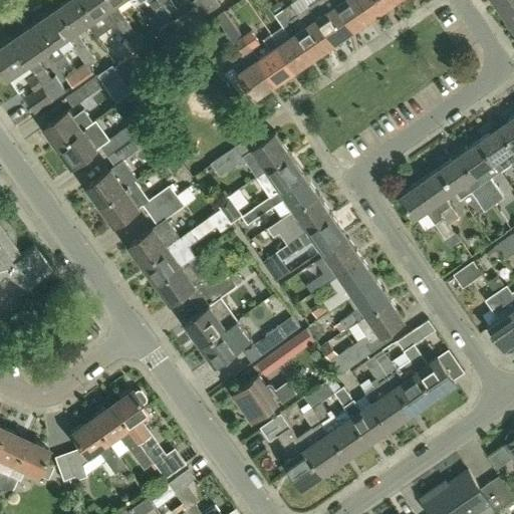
[(88,23),(72,0),(64,0),(50,10),(68,36),(67,37),(85,62),(88,66),(96,60),(76,31),(87,23),(88,23)]
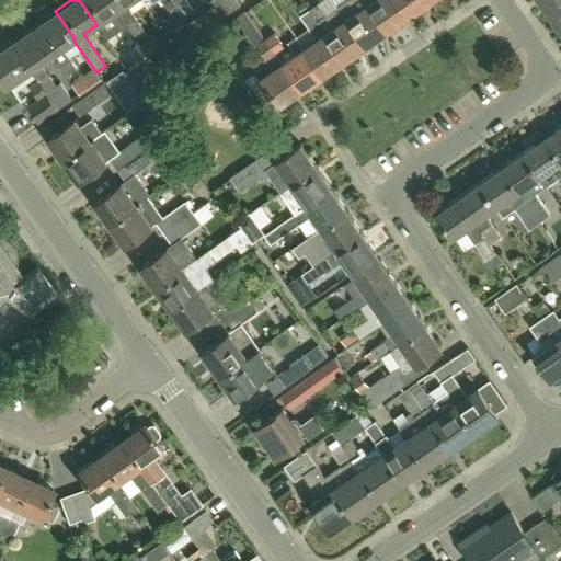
[(127,24),(110,0),(79,0),(96,25),(95,25),(105,38),(127,24)]
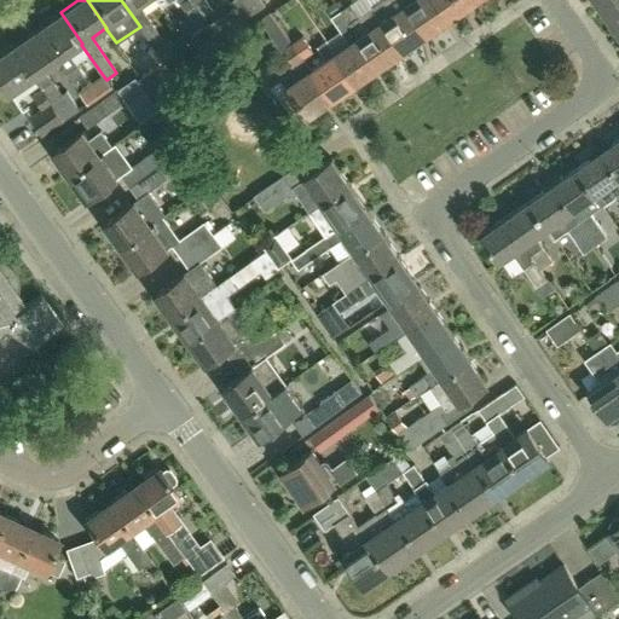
[(145,0),(121,0),(140,27),(152,45),(162,38),(140,4),(145,0)]
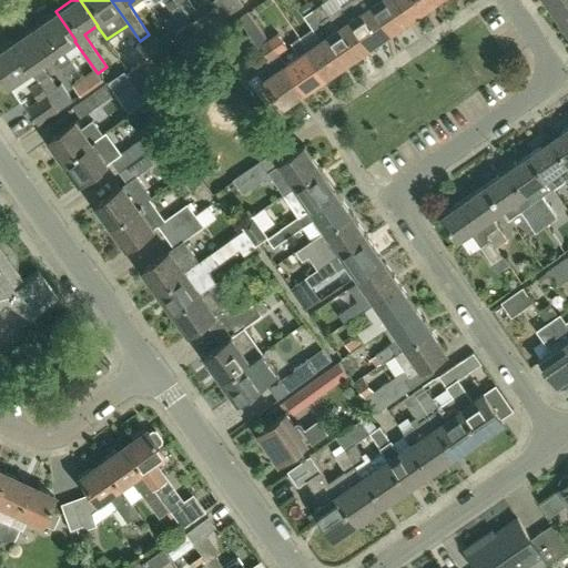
[(179,3),(175,0),(143,0),(148,7),(158,0),(162,0),(170,9),(179,3)]
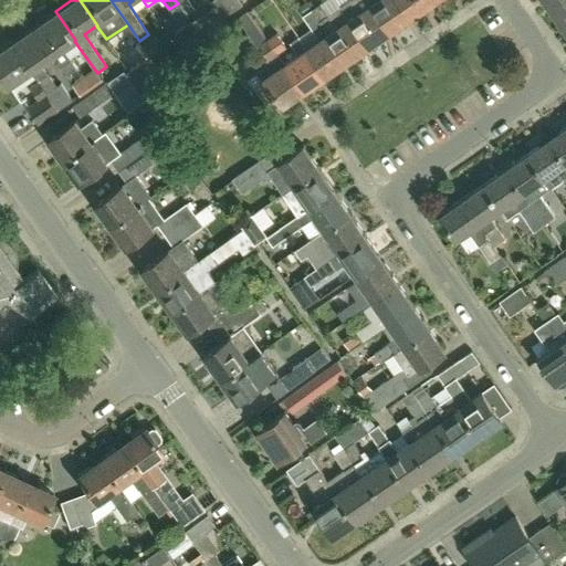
[(212,0),(210,1),(221,18),(243,4),(240,0),(212,0)]
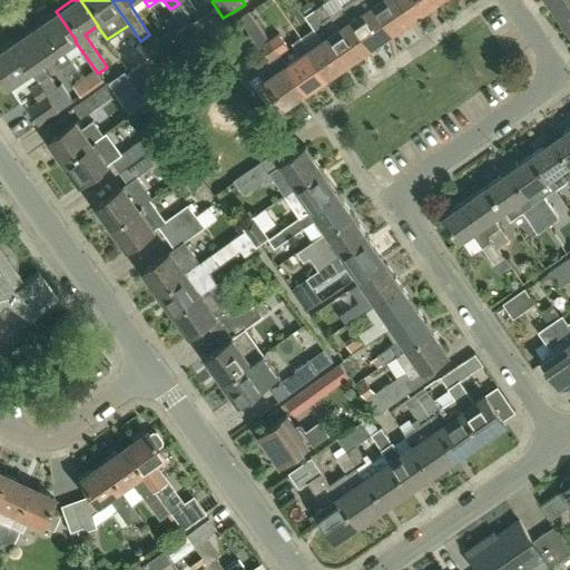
[(327,0),(322,5),(314,10),(349,61),(371,47),(344,7),(338,0),(327,0)]
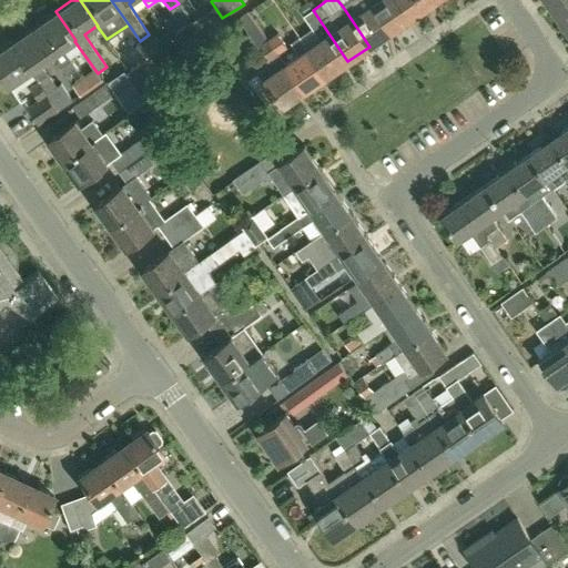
[(337,0),(343,7),(369,47),(392,31),(369,0),(337,0)]
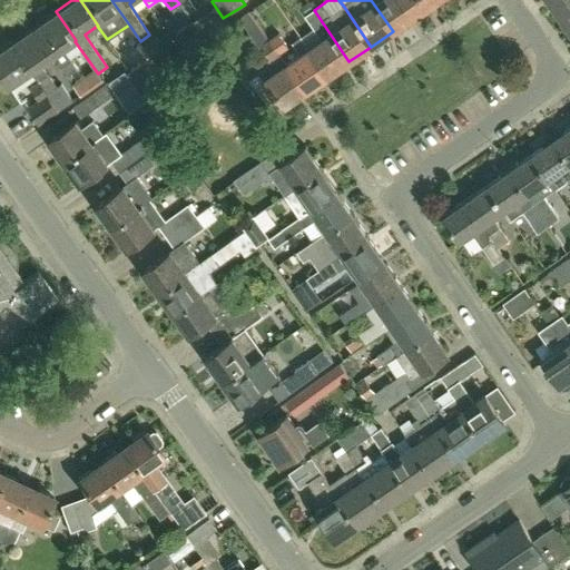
[(371,0),(393,31),(415,17),(403,0),(371,0)]
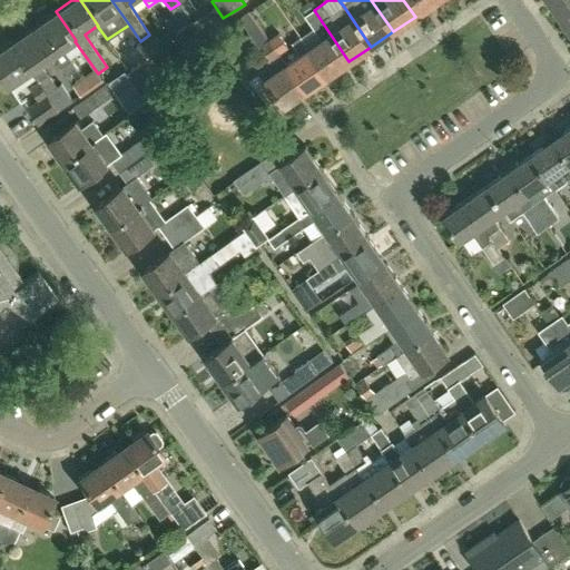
[(403,0),(415,17),(438,1),(436,0),(403,0)]
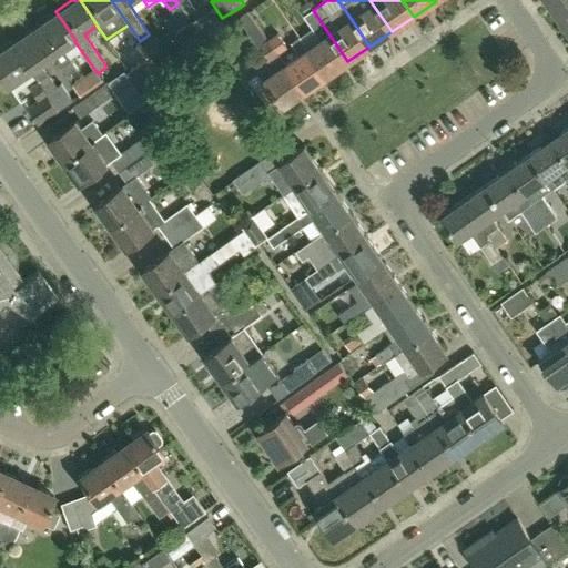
[(563,27),(567,22),(567,0),(554,0),(548,4),(563,27)]
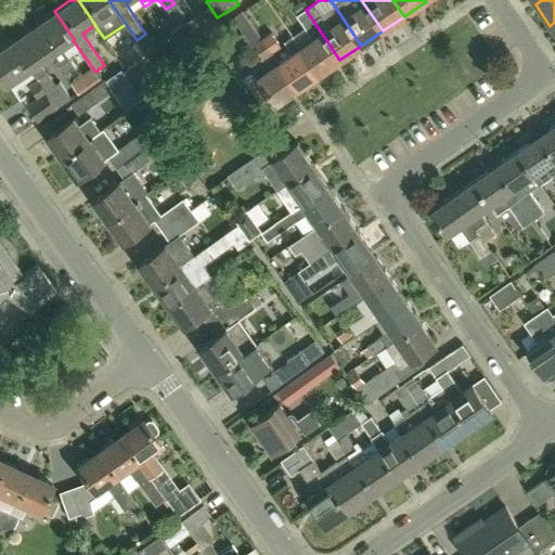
[(210,10),(201,16),(206,24),(216,17),(210,10)]
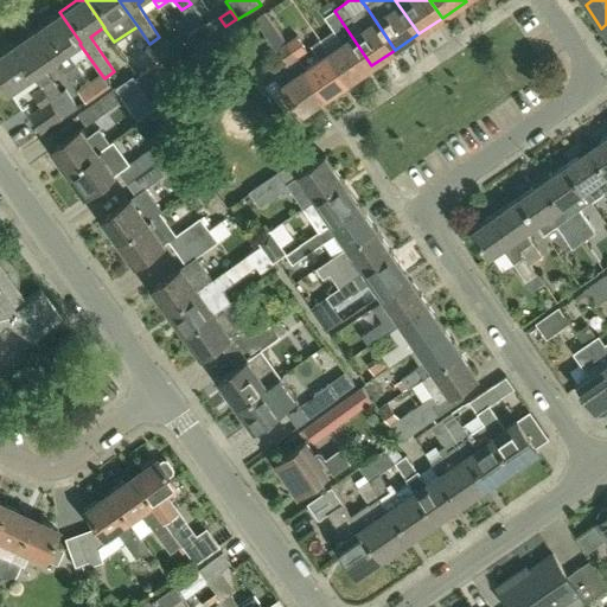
[(334,11),(325,17),(342,40),(327,51),(349,82),(371,65),(334,11)]
